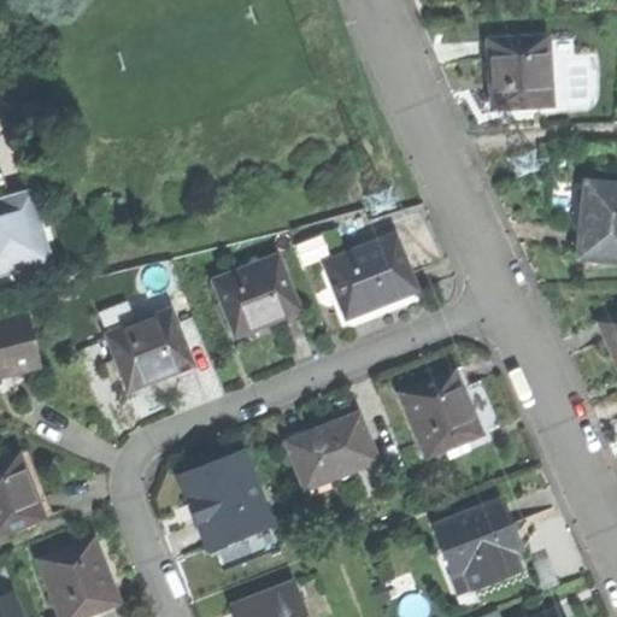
[(551,34),(491,37),(492,69),(494,107),(554,104),(551,34)]
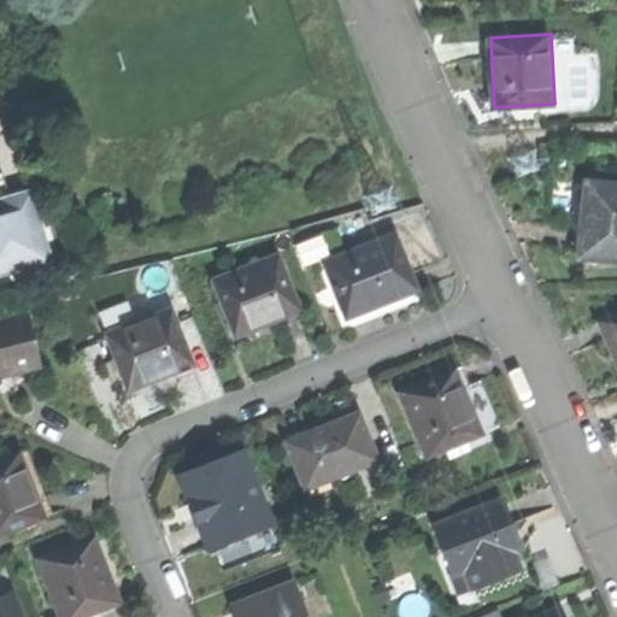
[(616,186),(588,182),(583,218),(580,253),(616,257),(616,186)]
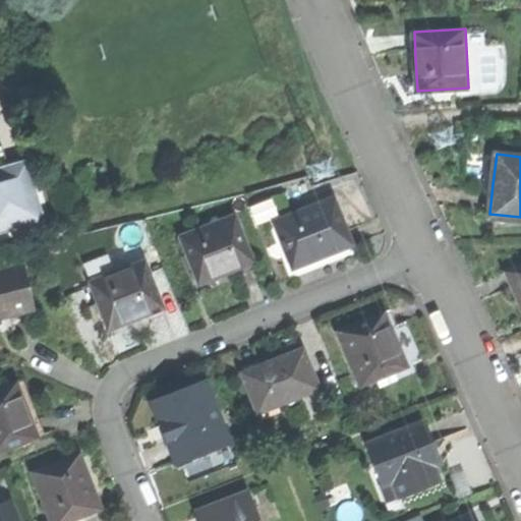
[(0,229),(39,219),(24,164),(0,169),(0,229)]
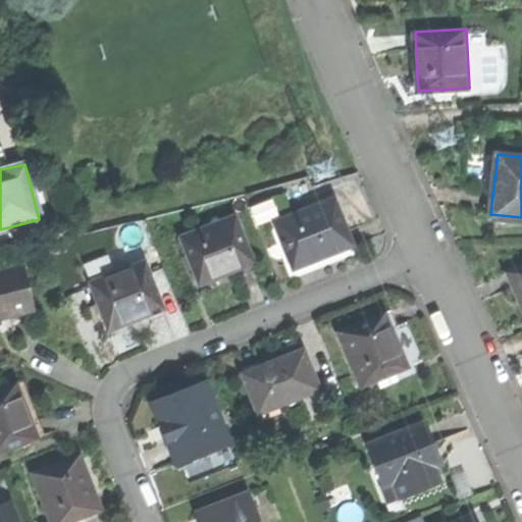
[(273,222),(293,269),(324,256),(353,245),(333,198),(273,222)]
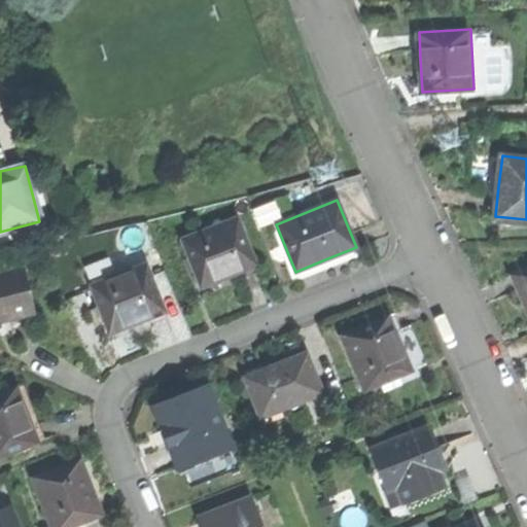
[(182,238),(201,286),(230,275),(256,264),(238,215),(182,238)]
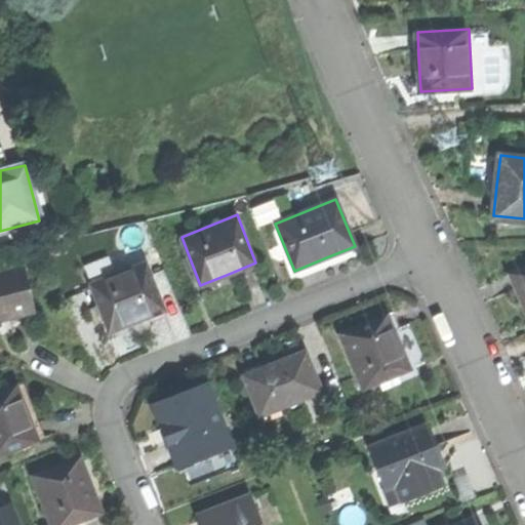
[(90,282),(109,330),(133,320),(165,308),(147,259),(90,282)]
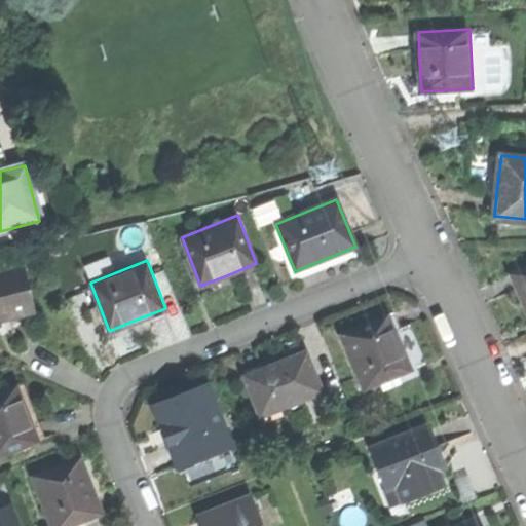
[(523,305),(525,310),(525,266),(510,273),(523,305)]
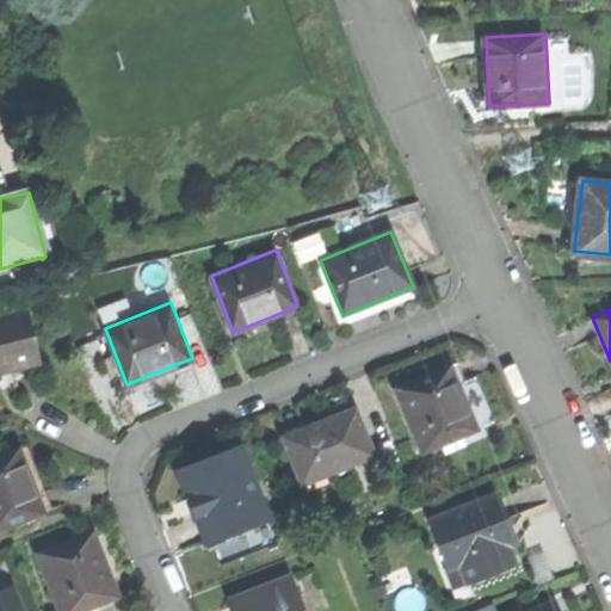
[(0,363),(11,360),(12,365),(37,359),(25,312),(0,318),(0,363)]
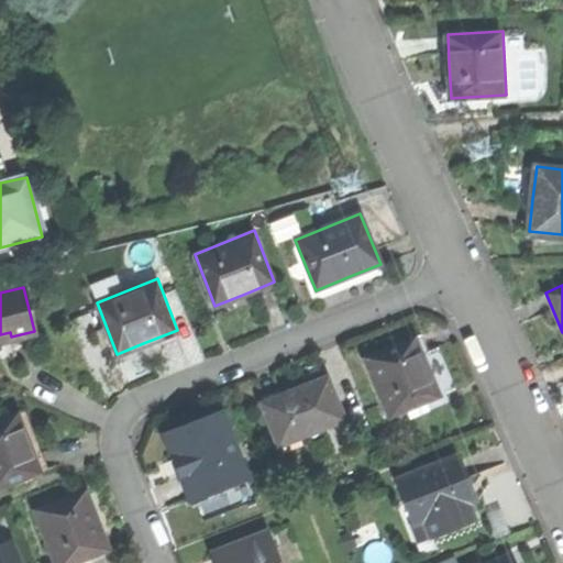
[(15,355),(11,337),(10,332),(0,334),(0,357),(6,357),(15,355)]
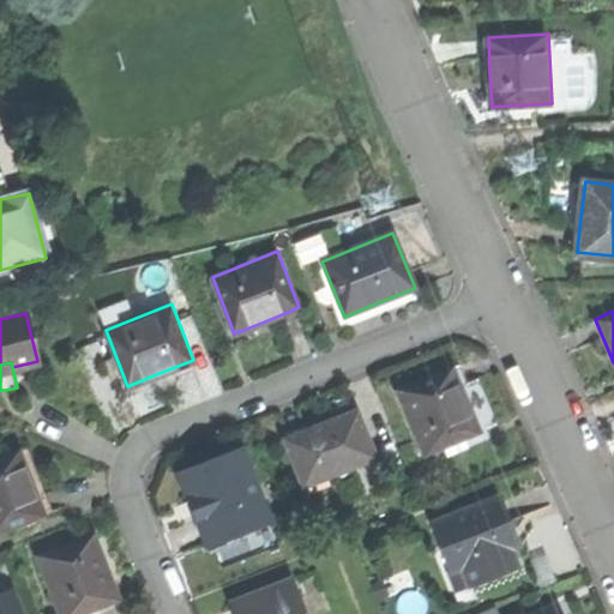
[(397,391),(425,455),(480,431),(465,397),(452,367),(397,391)]
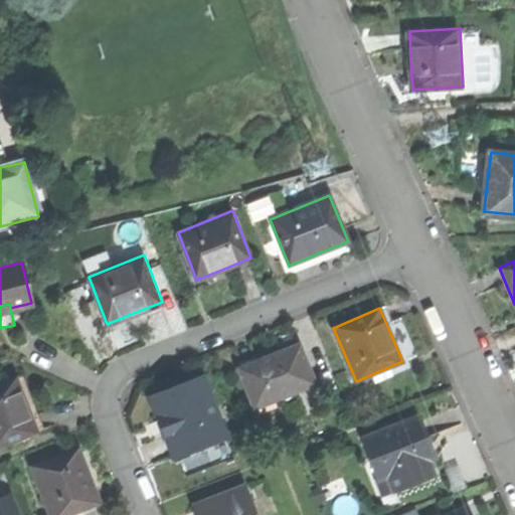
[(239,369),(254,407),(314,384),(299,346),(267,358),(239,369)]
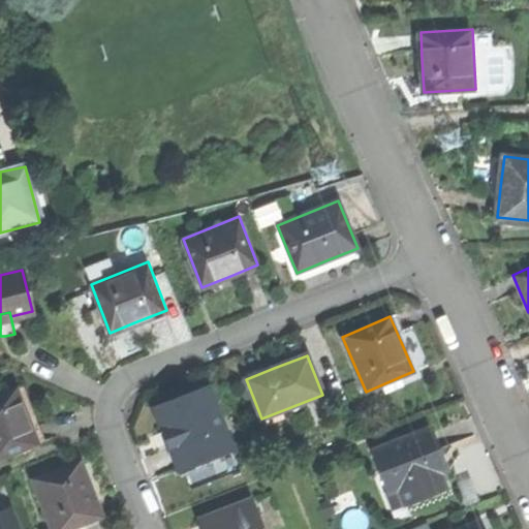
[(209,385),(155,407),(164,431),(173,428),(176,435),(178,442),(170,445),(180,468),(232,447),(222,423),(216,425),(210,411),(218,408),(209,385)]
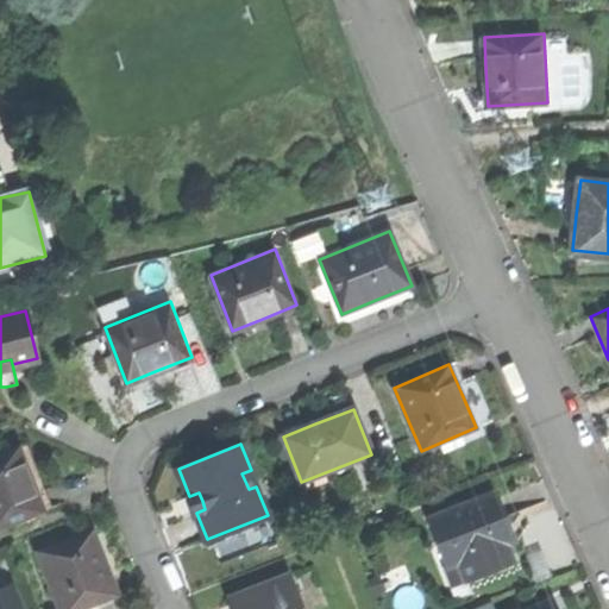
[(19,445),(0,452),(0,528),(46,510),(33,477),(19,445)]
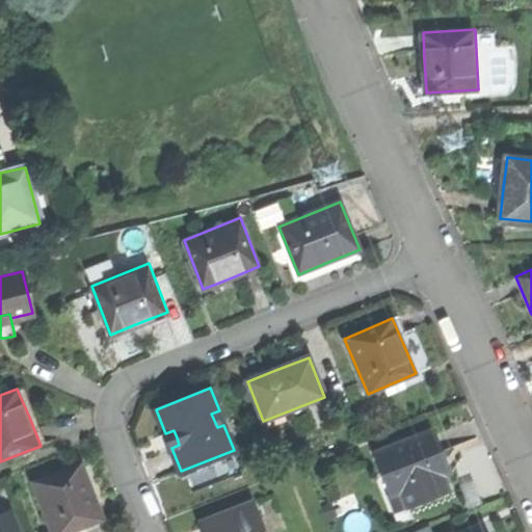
[(376,452),(394,495),(403,490),(409,508),(451,491),(437,457),(446,454),(441,441),(435,428),(376,452)]
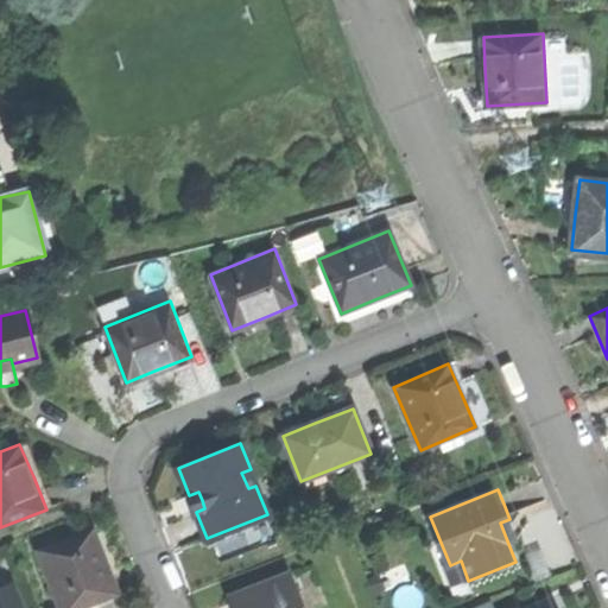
[(38,550),(59,607),(77,607),(88,605),(119,591),(94,527),(38,550)]
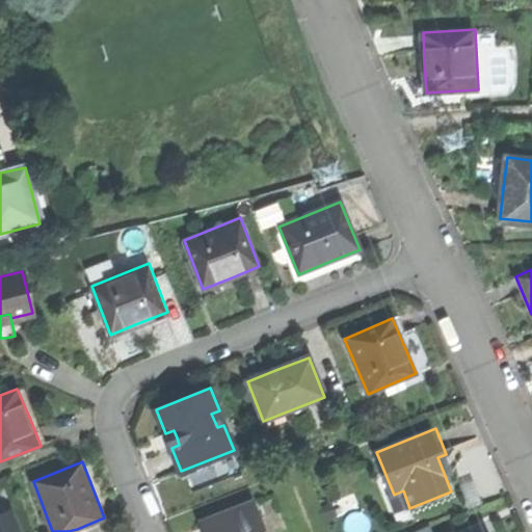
[(267,531),(255,501),(202,522),(205,531),(267,531)]
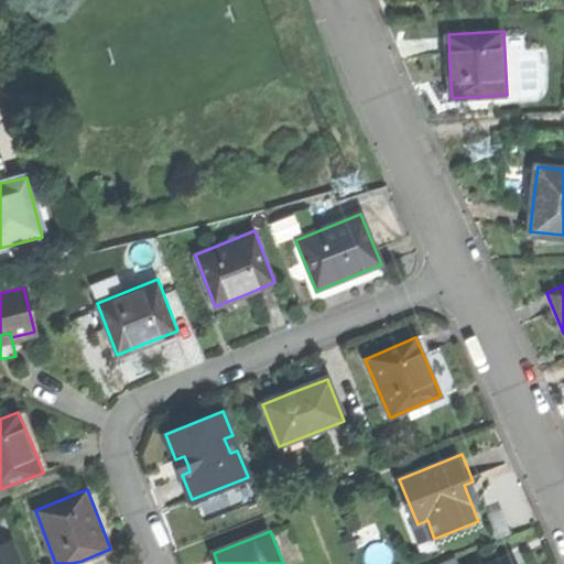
[(342,537),(346,549),(357,544),(351,532),(342,537)]
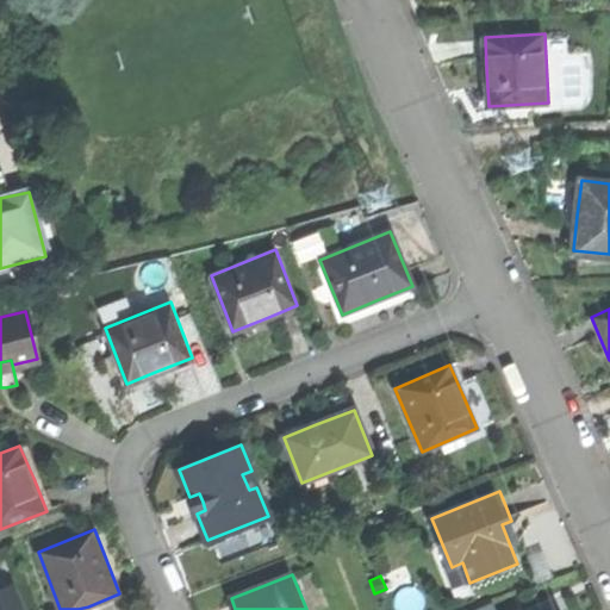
[(0,609),(20,609),(11,585),(0,589),(0,609)]
